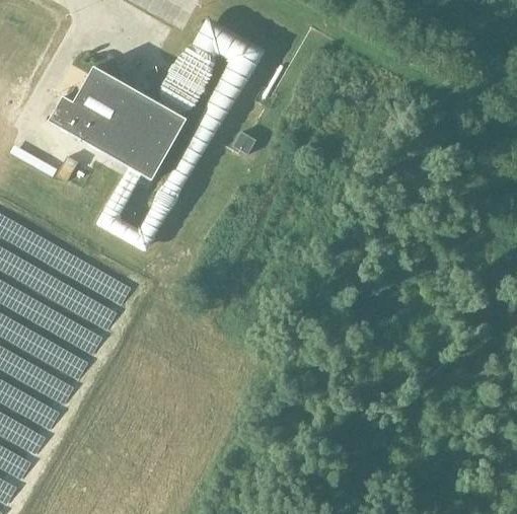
[(143,172),(130,165),(97,221),(146,249),(265,53),(263,47),(211,18),(205,19),(195,43),(178,55),(161,85),(159,102),(183,117),(195,104),(212,74),(217,55),(221,54),(227,57),(228,61),(140,227),(122,215),(143,172)]
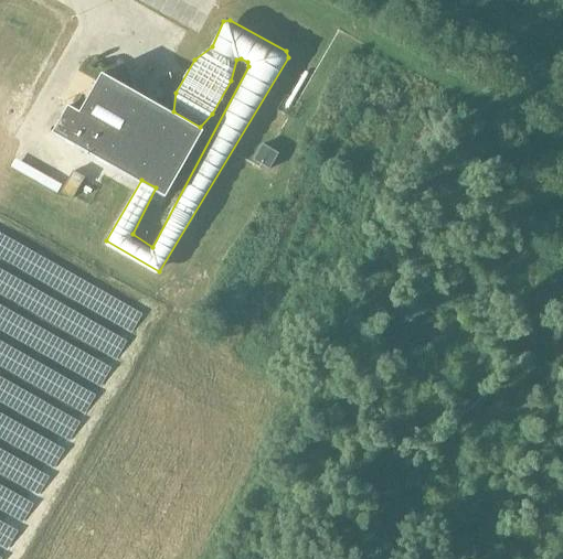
[(141,180),(156,187),(166,194),(203,128),(200,127),(173,111),(102,71),(80,109),(68,103),(53,130),(141,180)]
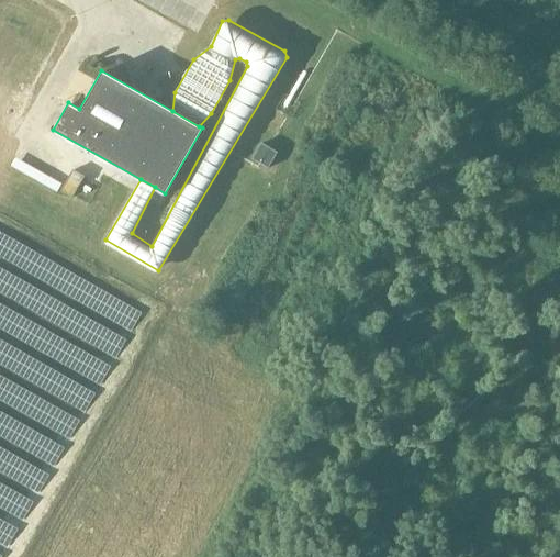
[(0,135),(11,117),(0,110),(0,135)]
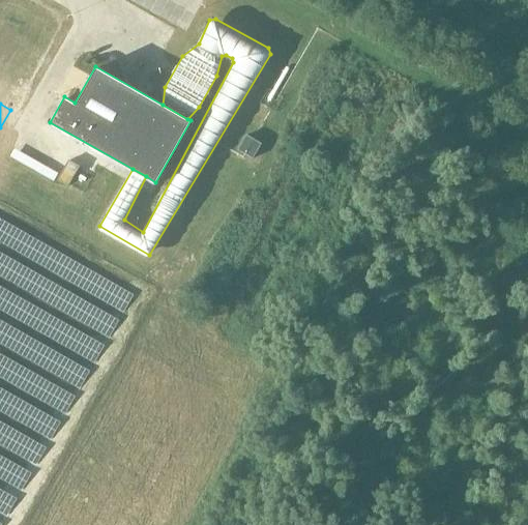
[(239,147),(246,151),(254,155),(262,141),(247,133),(239,147)]
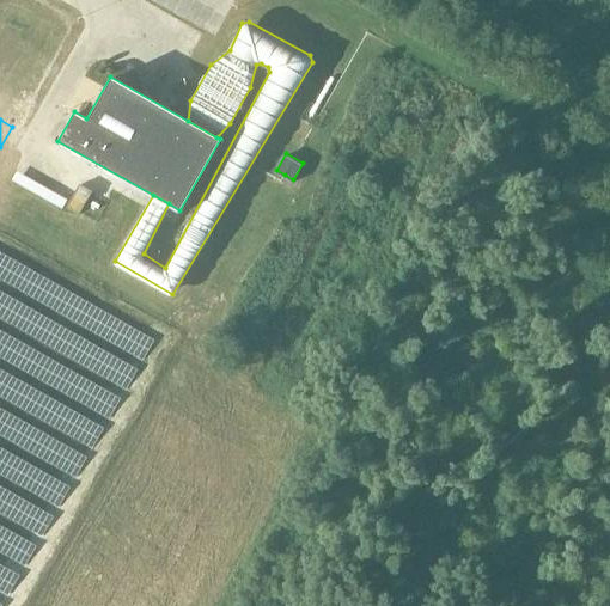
[(61,206),(66,190),(13,172),(7,188),(61,206)]
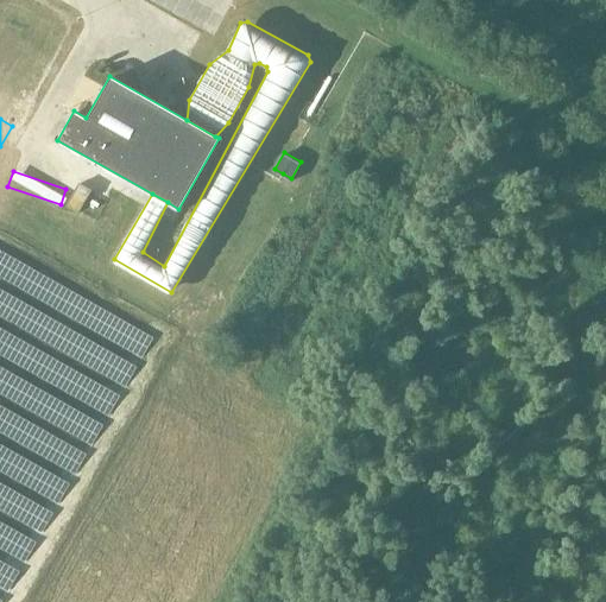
[(79,178),(67,201),(80,208),(92,185),(79,178)]
